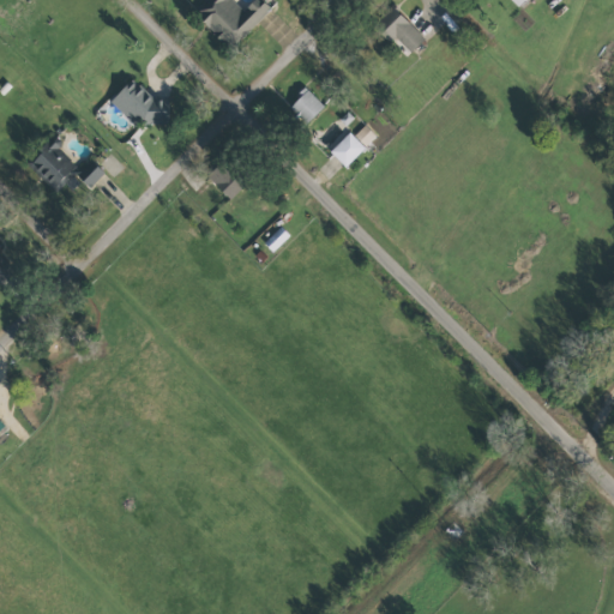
[(251,0),(242,10),(232,0),(204,0),(192,13),(230,49),(269,8),(259,0),(251,0)]
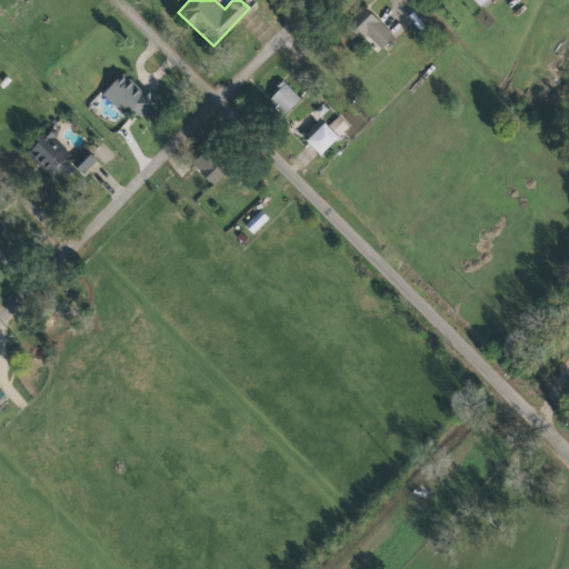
[(379,49),(392,37),(362,6),(345,23),(358,37),(362,32),(379,49)]
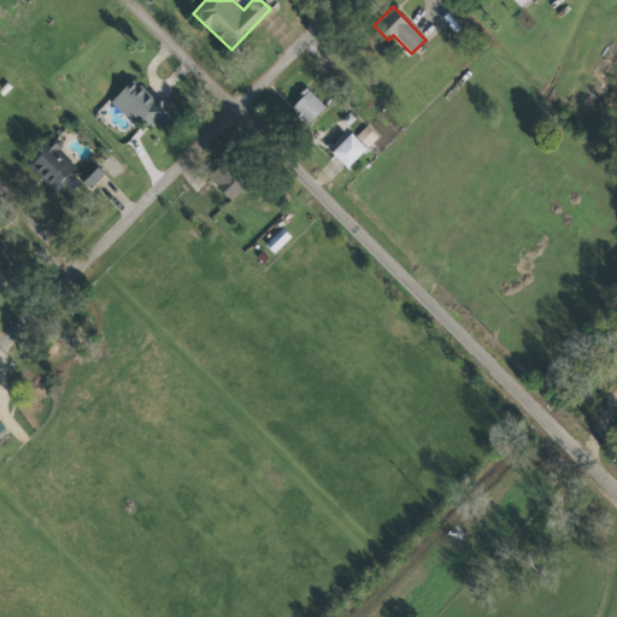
[(164,111),(133,80),(110,101),(133,125),(140,118),(148,128),(164,111)]
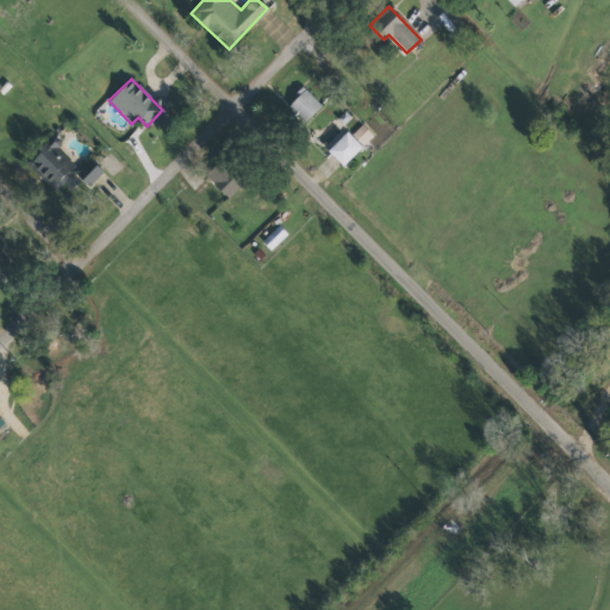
[(303,124),(321,106),(304,88),(285,105),(303,124)]
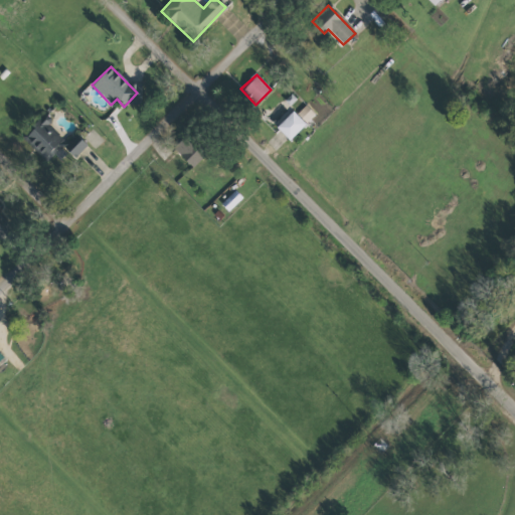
[(315,114),(305,105),(297,114),(306,124),(315,114)]
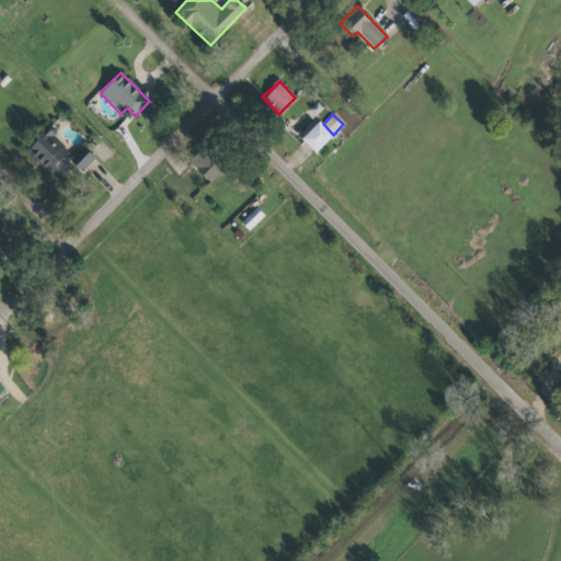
[(300,138),(315,153),(332,136),(318,122),(300,138)]
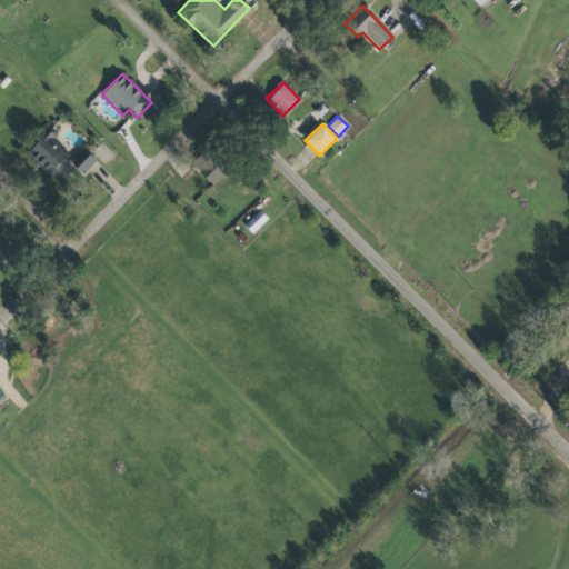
[(96,160),(83,149),(76,157),(47,129),(25,151),(53,179),(60,172),(72,183),(96,160)]
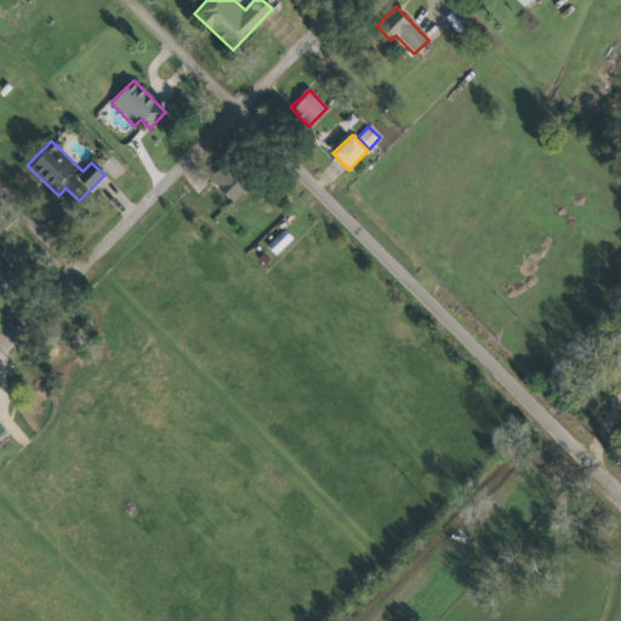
[(208,180),(232,201),(246,186),(222,164),(208,180)]
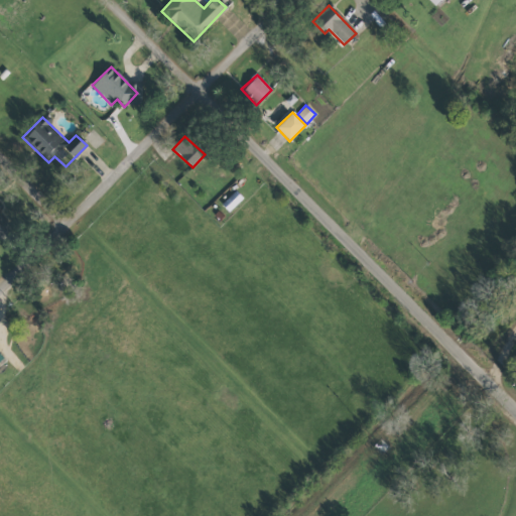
[(221,204),(228,213),(243,199),(235,190),(221,204)]
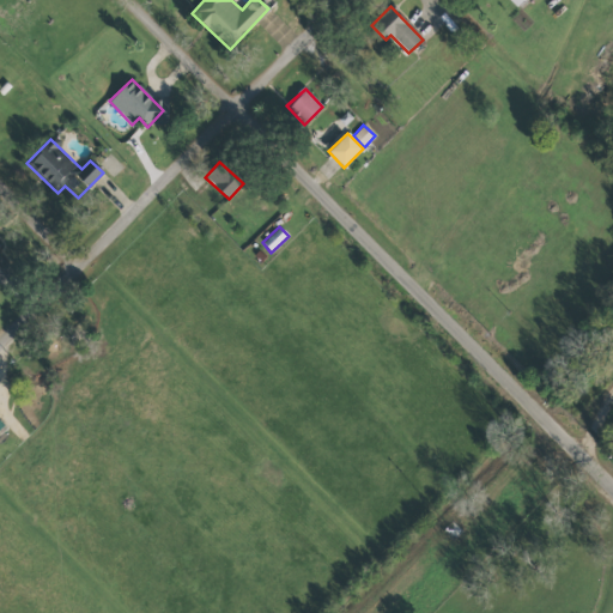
[(0,256),(0,285),(14,271),(0,256)]
